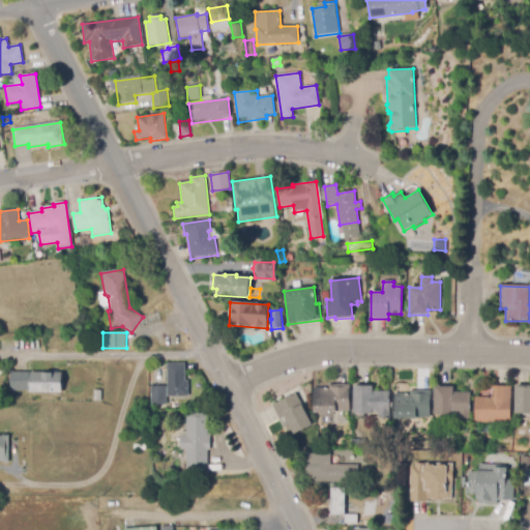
[(168,396),(167,363),(185,363),(185,381),(188,381),(188,396),(168,396)]
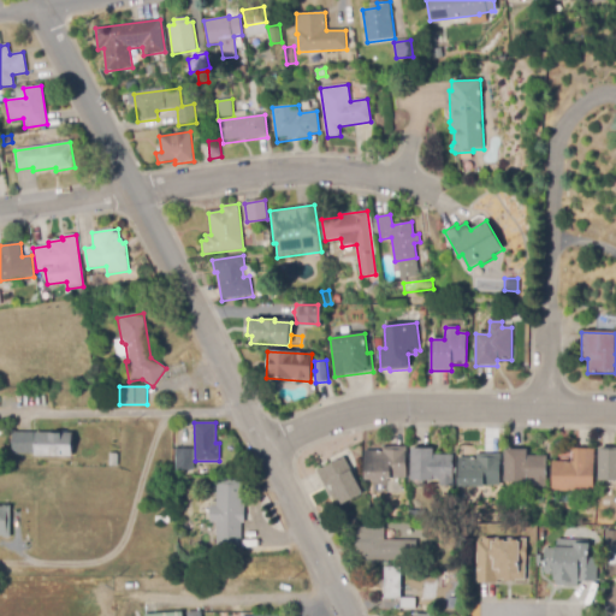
[(35,457),(35,454),(11,454),(11,432),(35,432),(35,434),(72,433),(73,456),(35,457)]
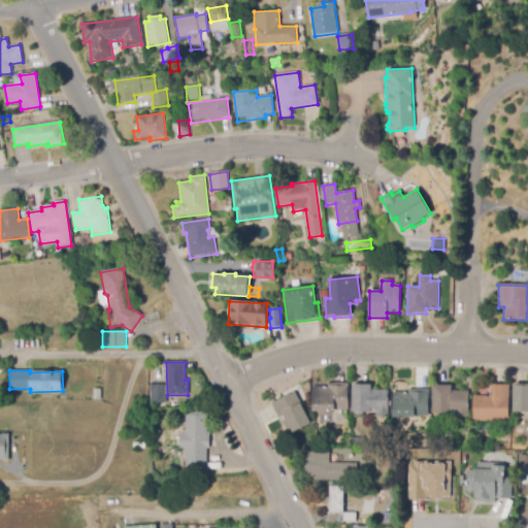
[(335,411),(312,411),(312,387),(328,387),(328,383),(349,384),(349,410),(335,410),(335,411)]
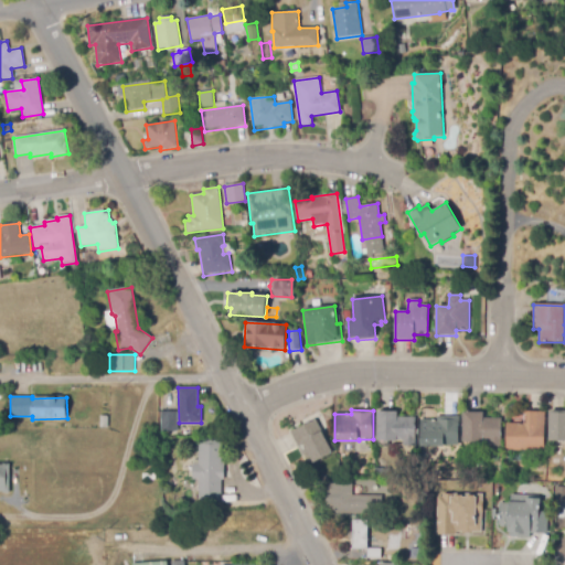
[(161,432),(161,412),(178,412),(178,432),(161,432)]
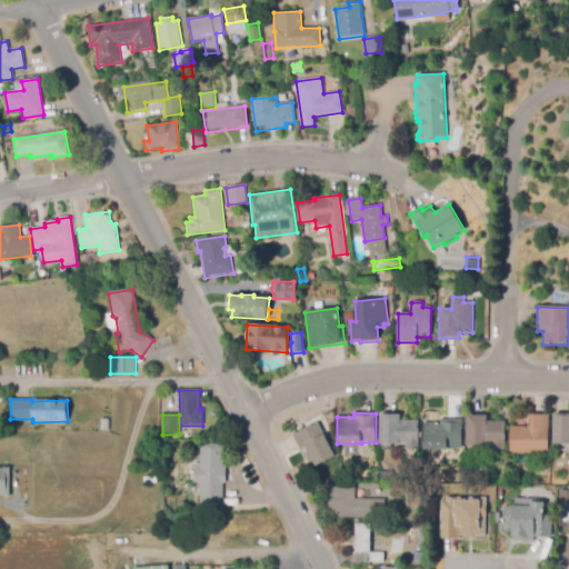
[(418,449),(406,449),(406,443),(400,443),(400,445),(380,445),(380,415),(400,415),(400,420),(419,421),(418,449)]
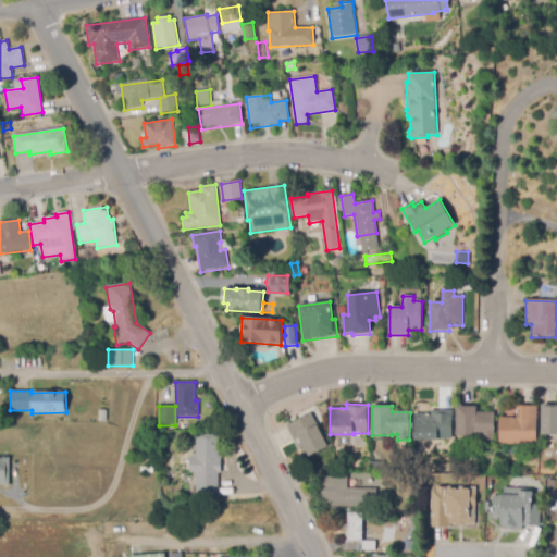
[(494,442),(485,441),(485,435),(477,435),(477,437),(456,436),(457,406),(477,407),(477,412),(495,412),(494,442)]
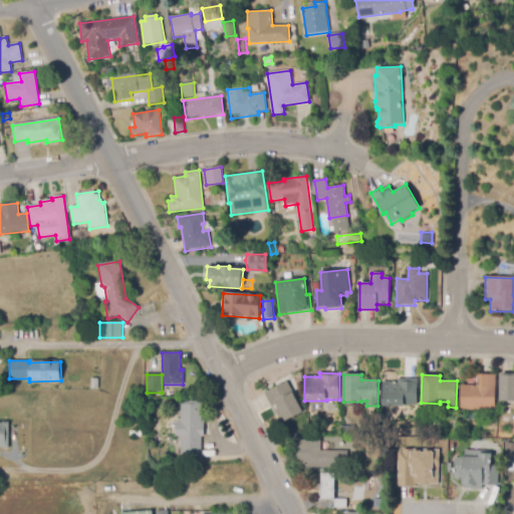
[(495,411),(461,410),(461,386),(477,386),(477,374),(496,374),(495,411)]
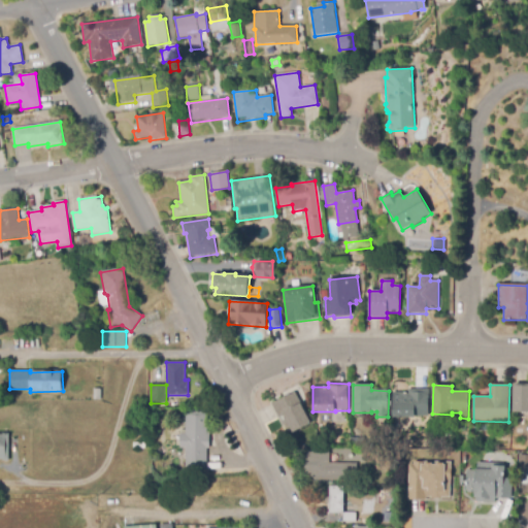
[(527,413),(514,413),(514,385),(527,385),(527,413)]
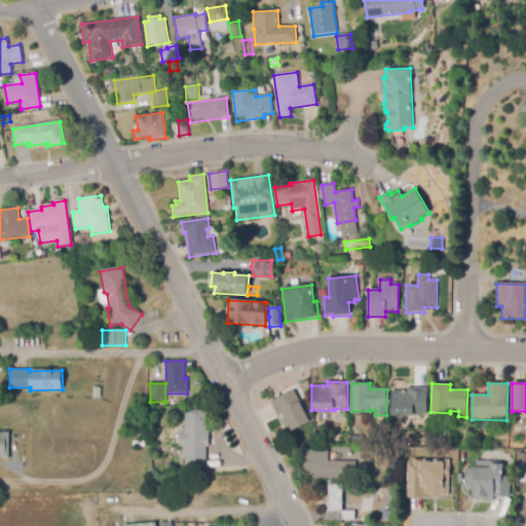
[(101,399),(92,399),(92,387),(101,387),(101,399)]
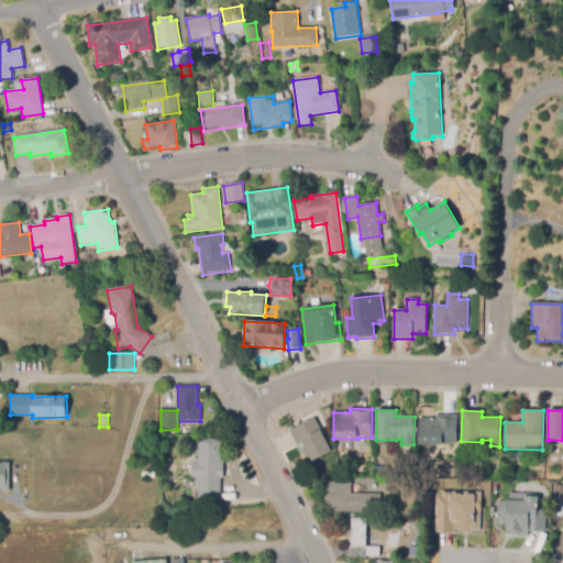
[(455,452),(444,452),(444,444),(443,444),(443,445),(419,445),(420,418),(435,419),(435,415),(457,416),(456,444),(455,444),(455,452)]
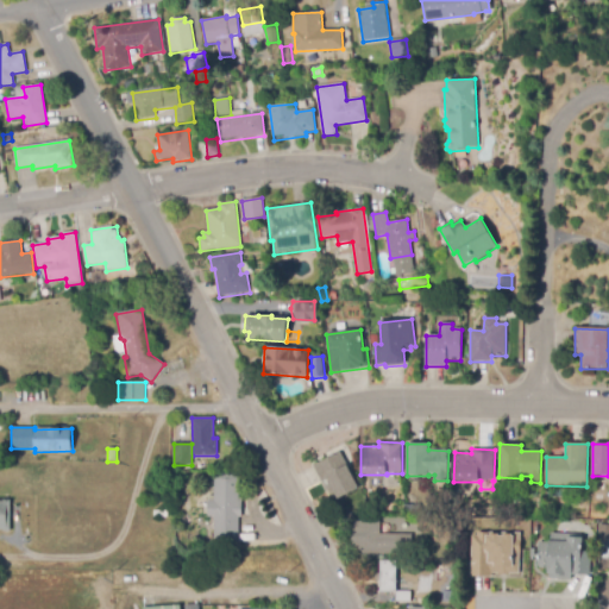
[(333,502),(324,482),(322,483),(314,465),(340,452),(341,454),(349,451),(356,466),(350,470),(359,489),(333,502)]
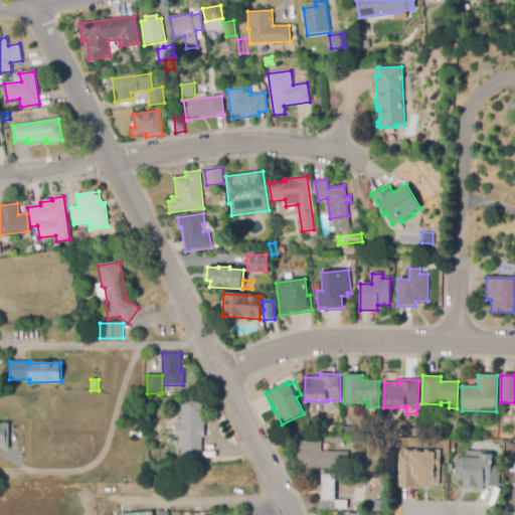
[(202,460),(181,460),(181,438),(175,438),(175,423),(181,423),(181,400),(202,400),(202,421),(204,421),(204,438),(202,438),(202,460)]
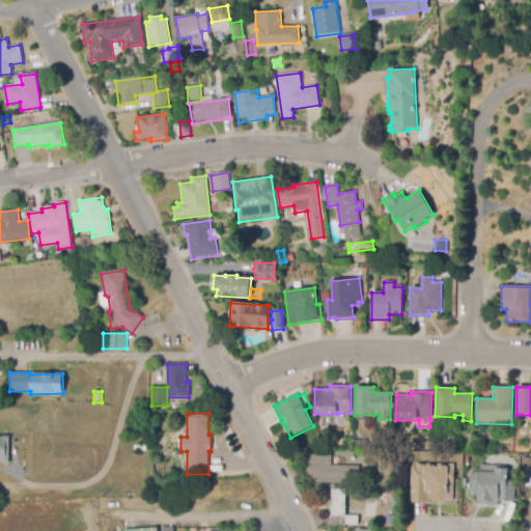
[(138,432),(137,420),(147,420),(148,431),(138,432)]
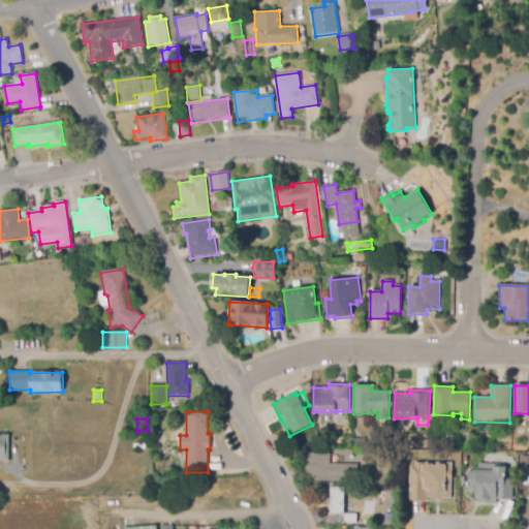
[(9,462),(3,462),(3,460),(0,460),(0,435),(3,435),(3,434),(9,434),(9,462)]
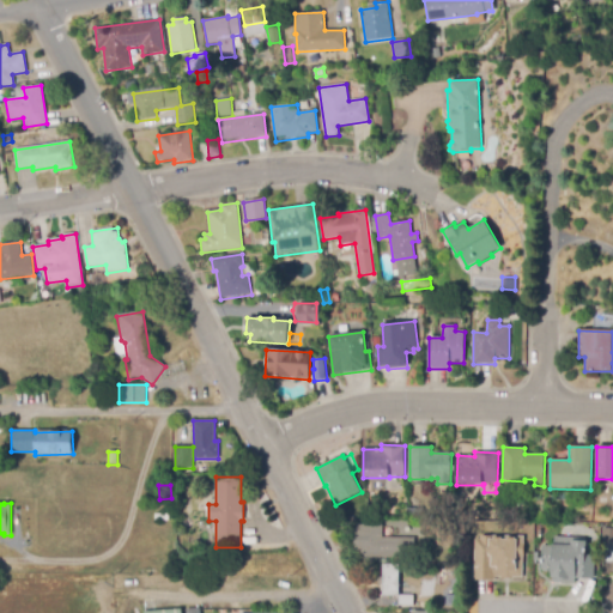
[(414,558),(364,557),(364,554),(354,554),(356,525),(382,526),(382,538),(414,538),(414,558)]
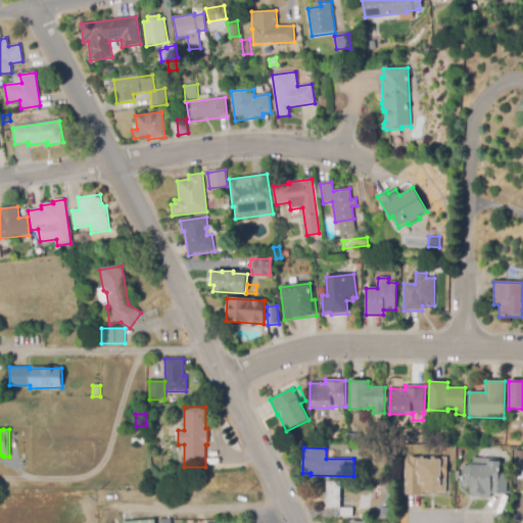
[(522,450),(513,450),(512,463),(522,463),(522,450)]
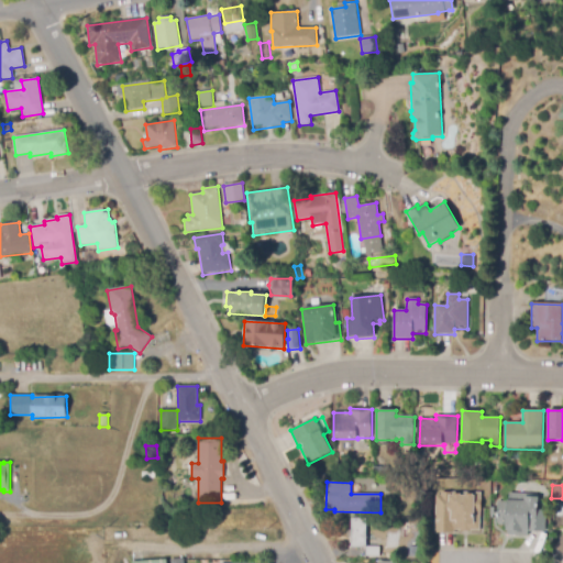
[(437,531),(437,494),(442,494),(442,490),(482,490),(482,530),(455,530),(455,531),(437,531)]
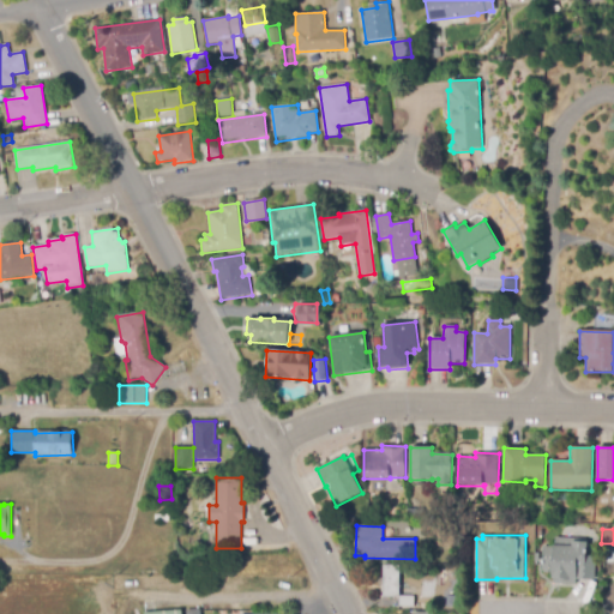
[(572,536),(572,541),(587,541),(587,546),(587,557),(595,557),(595,581),(587,581),(577,581),(577,584),(561,584),(561,579),(552,579),(552,571),(543,571),(543,547),(552,547),(555,547),(555,536),(572,536)]
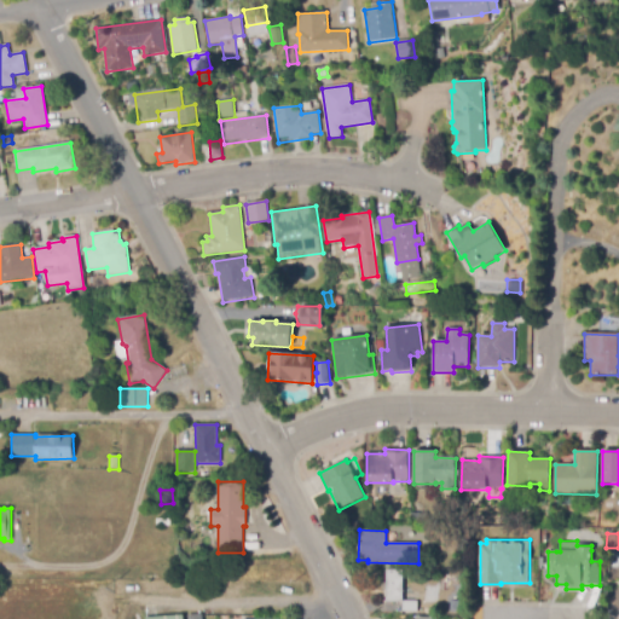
[(417,612),(401,612),(401,602),(386,602),(386,590),(381,590),(382,583),(386,583),(386,571),(403,571),(403,593),(415,593),(415,606),(417,606),(417,612)]
